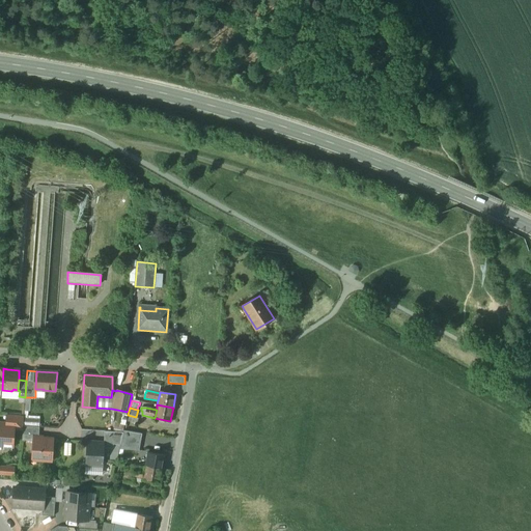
[(6,424),(0,423),(0,446),(12,447),(15,425),(6,425),(6,424)]
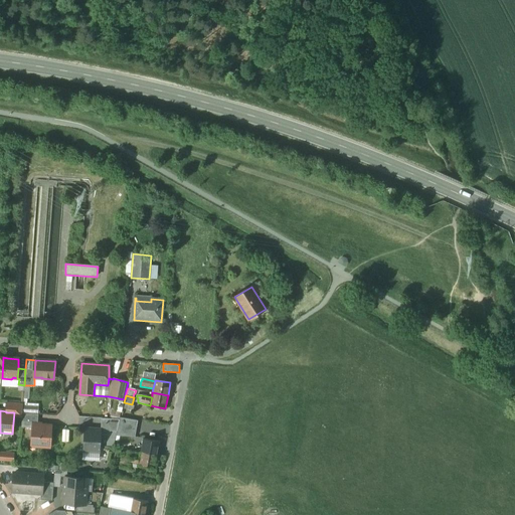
[(38,414),(22,413),(22,416),(21,427),(33,428),(33,422),(38,423),(38,414)]
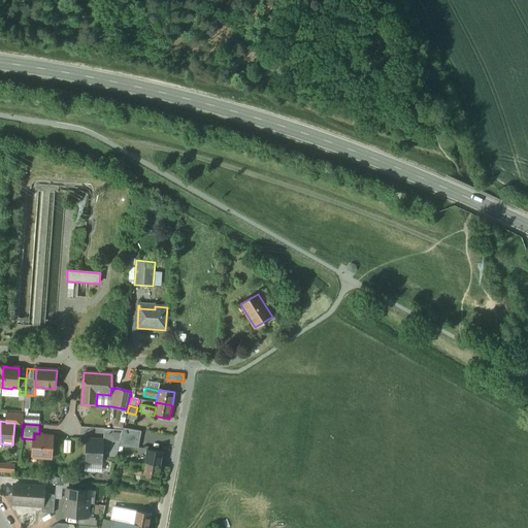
[(123,430),(104,429),(103,440),(102,446),(112,447),(113,442),(120,442),(123,430)]
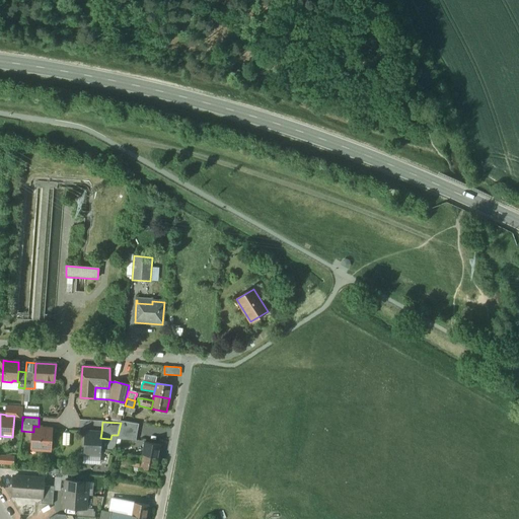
[(39,427),(33,426),(33,432),(32,445),(36,445),(36,450),(50,451),(52,430),(43,429),(41,427),(39,427)]
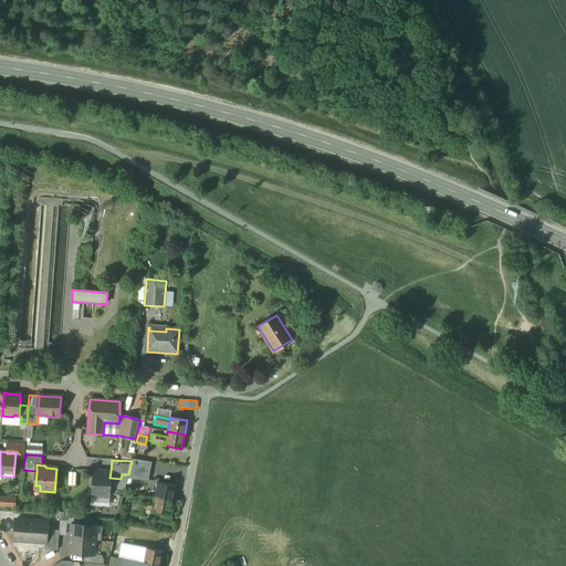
[(111,472),(94,471),(92,496),(108,498),(109,491),(111,490),(111,484),(109,482),(109,478),(111,472)]
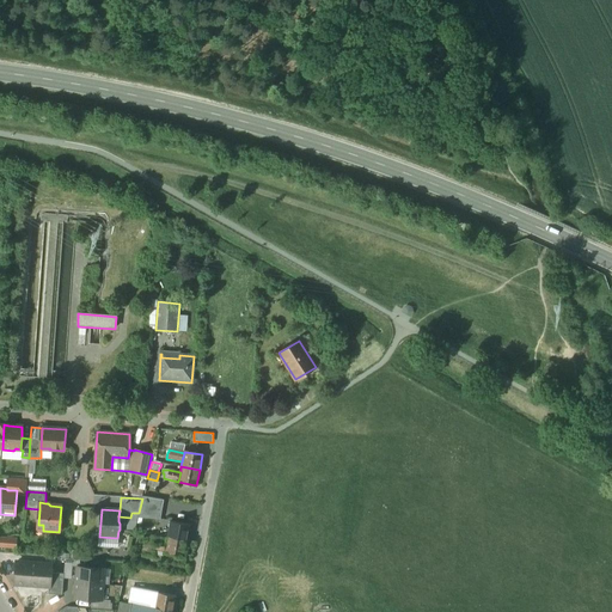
[(171,522),(157,520),(155,522),(159,524),(158,530),(169,532),(171,522)]
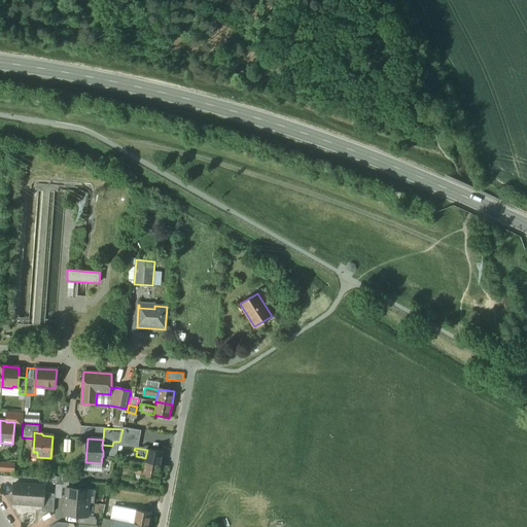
[(163,453),(147,450),(145,458),(145,463),(161,465),(163,453)]
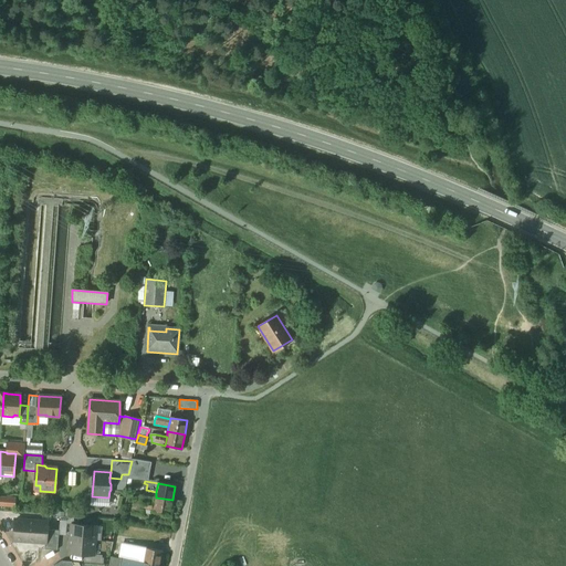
[(16,499),(0,498),(0,505),(14,506),(16,499)]
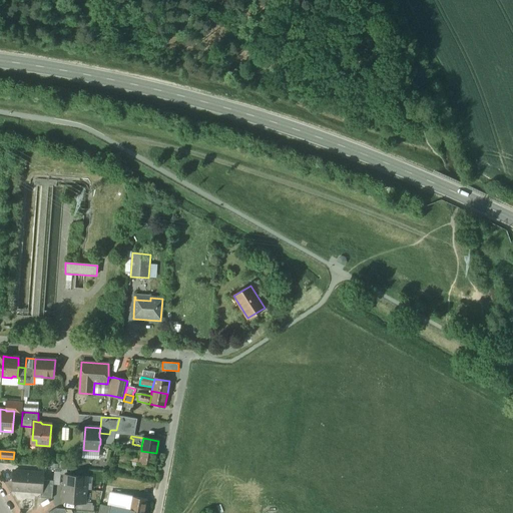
[(156,453),(141,451),(140,455),(138,462),(138,463),(153,466),(156,453)]
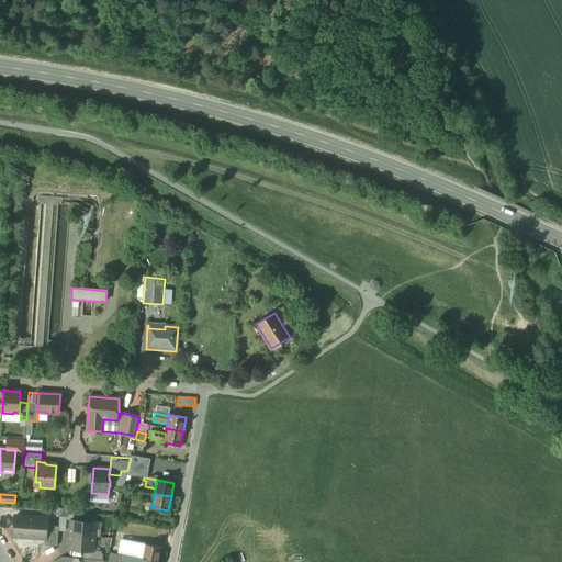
[(154,498),(143,496),(142,502),(138,502),(138,504),(152,506),(154,498)]
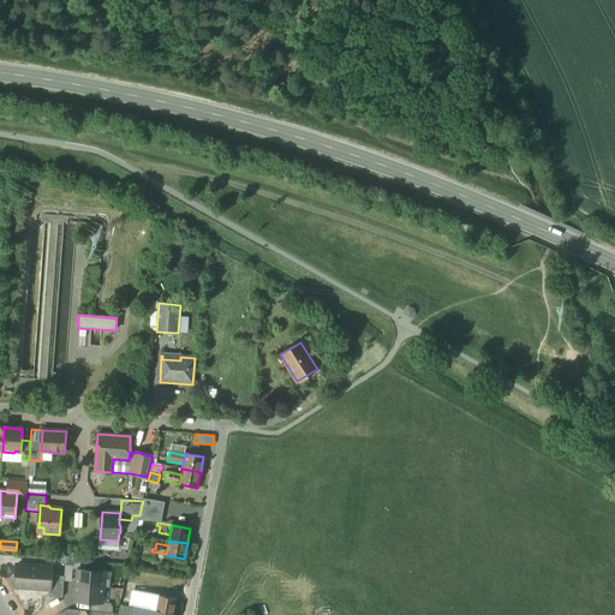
[(52,568),(17,565),(16,581),(24,581),(24,587),(49,590),(51,590),(51,575),(52,568)]
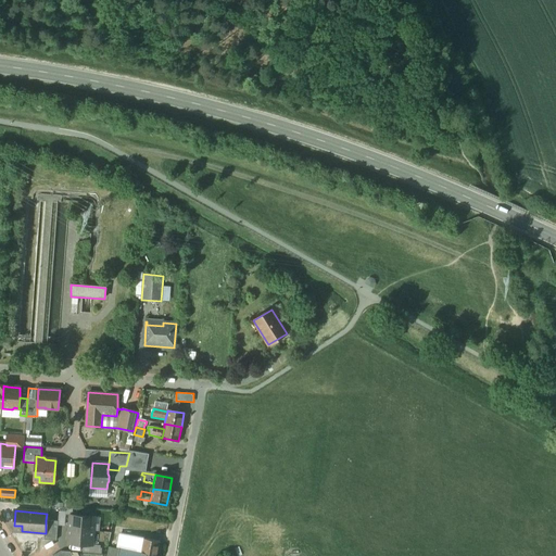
[(93,517),(70,516),(68,530),(93,531),(95,525),(93,523),(93,517)]
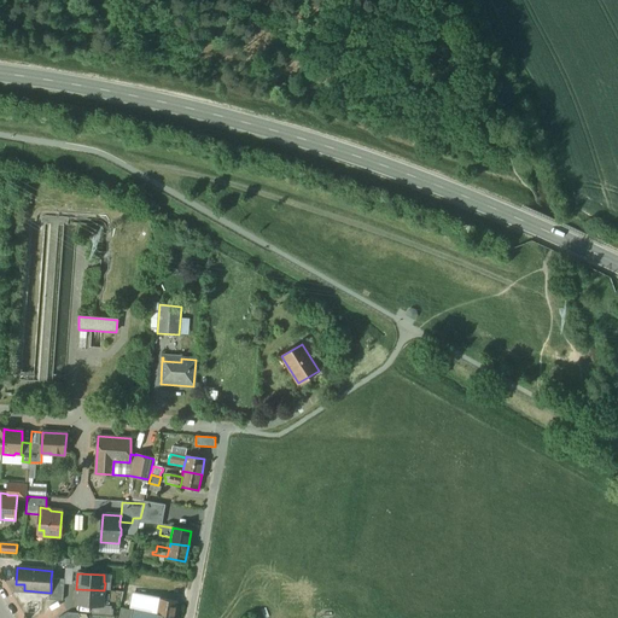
[(64,579),(51,578),(51,593),(50,593),(48,600),(63,601),(64,579)]
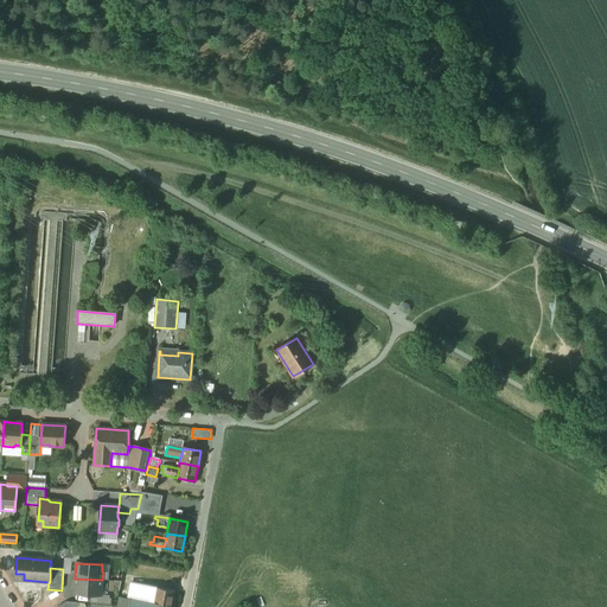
[(102,580),(75,579),(75,594),(100,595),(101,588),(102,588),(102,580)]
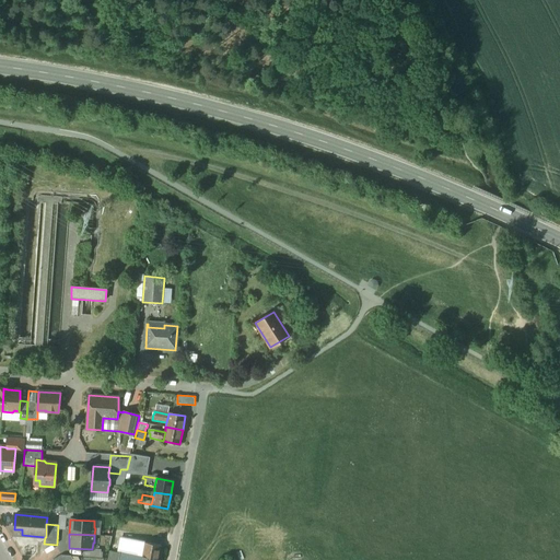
[(144,544),(130,540),(129,548),(120,547),(119,552),(141,557),(144,544)]
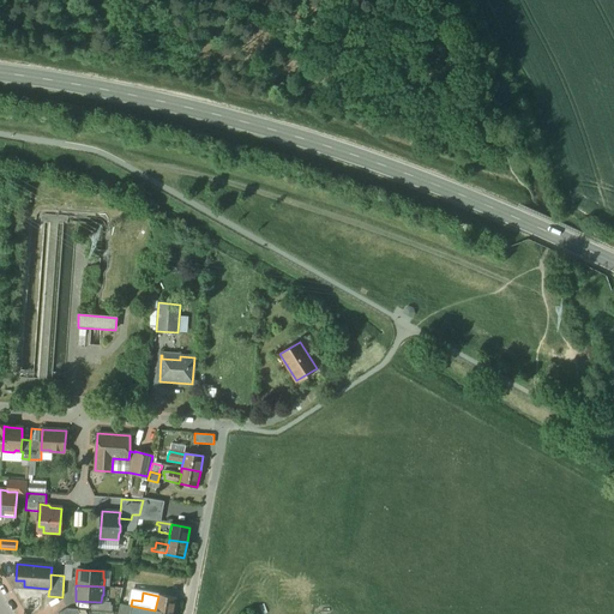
[(176,599),(158,595),(158,596),(155,611),(173,613),(176,599)]
